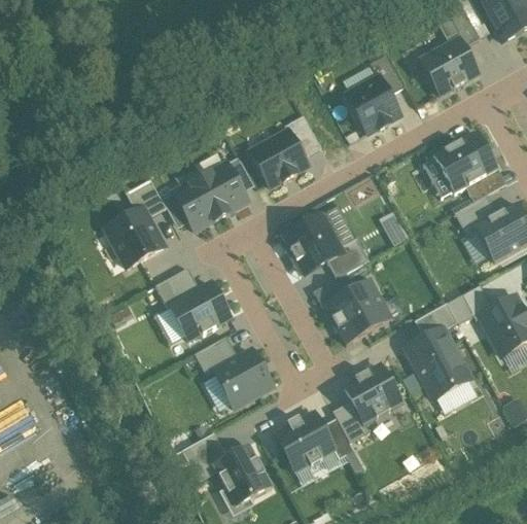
[(526,29),(526,7),(523,0),(479,0),(502,43),(526,29)]
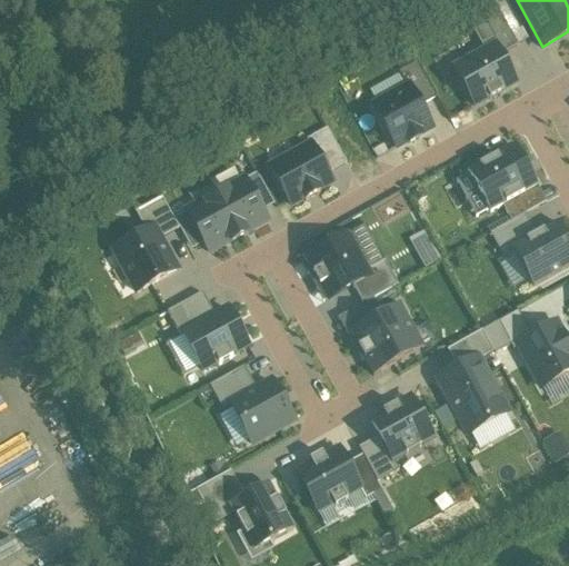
[(496,39),(453,61),(476,103),(519,81),(496,39)]
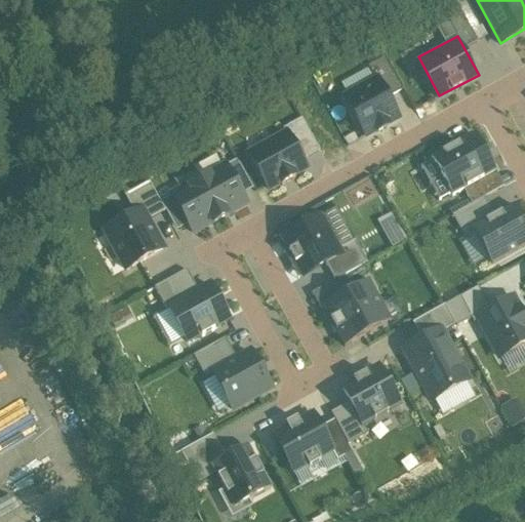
[(368,63),(375,76),(386,94),(402,85),(386,53),(368,63)]
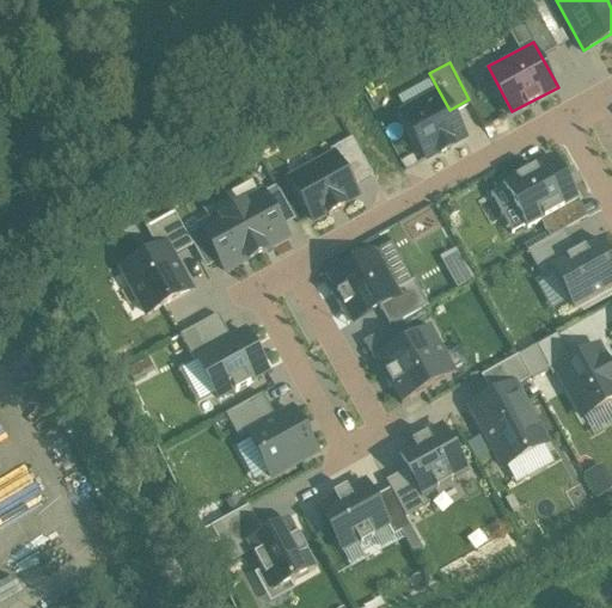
[(438,88),(401,109),(426,158),(464,137),(450,110),(438,88)]
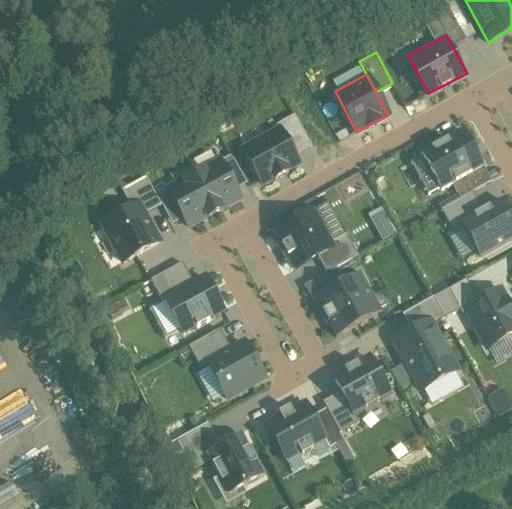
[(302,163),(280,124),(239,147),(262,186),(302,163)]
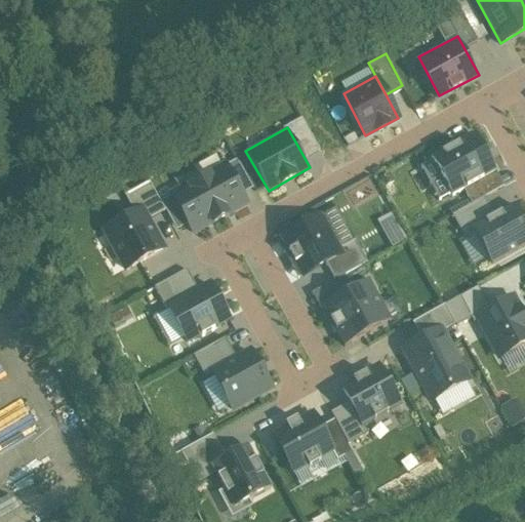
[(432,155),(451,191),(494,166),(475,130),(432,155)]
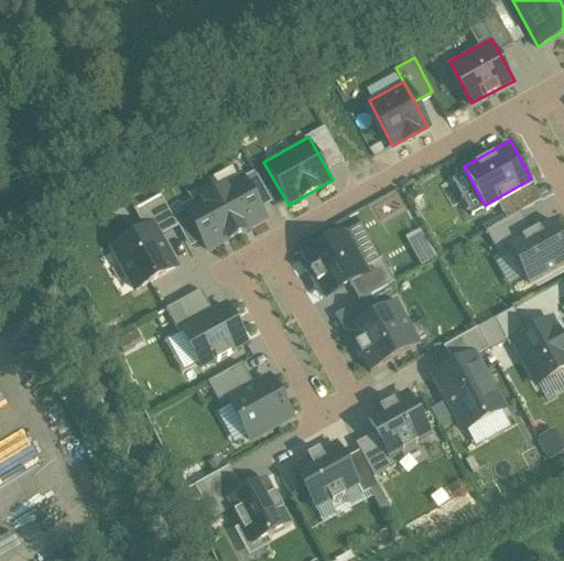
[(238,230),(269,214),(242,168),(212,185),(238,230)]
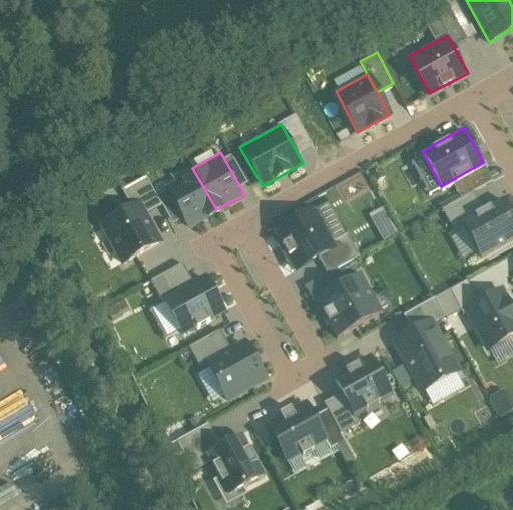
[(189,225),(216,209),(192,168),(165,183),(189,225)]
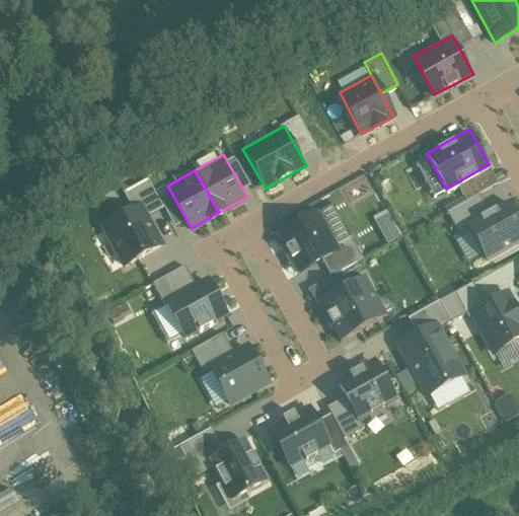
[(468,224),(490,214),(478,193),(448,208),(459,229),(468,224)]
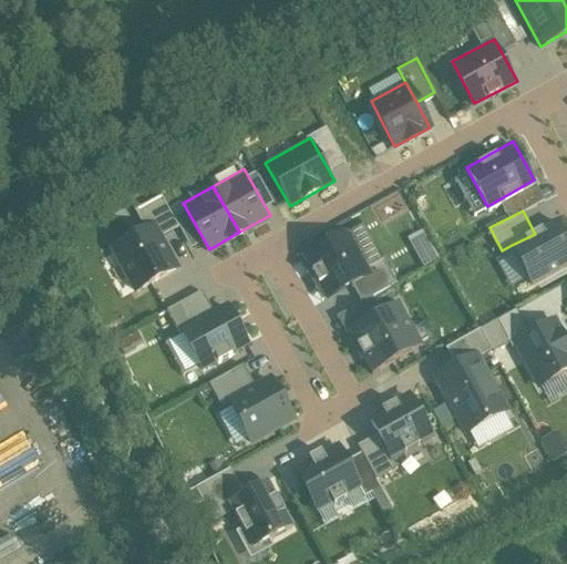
[(535,234),(512,245),(532,282),(566,263),(566,236),(559,221),(535,234)]
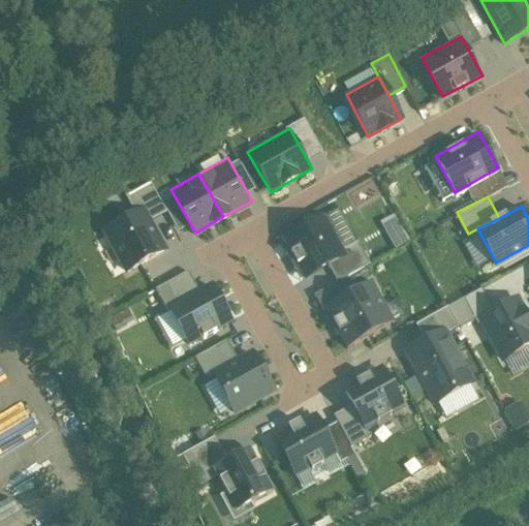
[(125,274),(168,250),(145,208),(101,231),(125,274)]
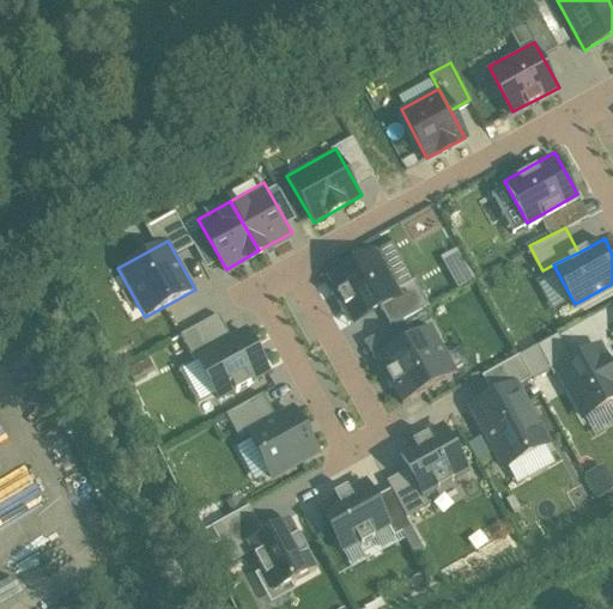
[(375,245),(328,270),(354,318),(401,292),(375,245)]
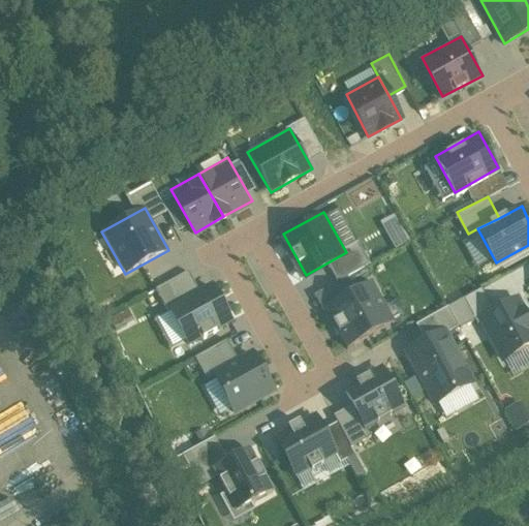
[(394,246),(407,240),(394,213),(380,219),(394,246)]
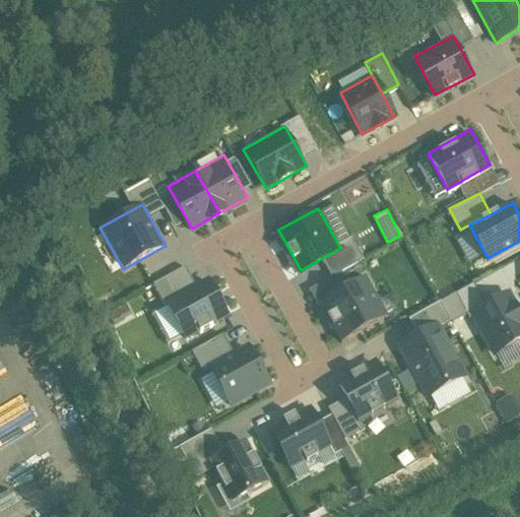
[(164,300),(184,336),(232,309),(210,273),(164,300)]
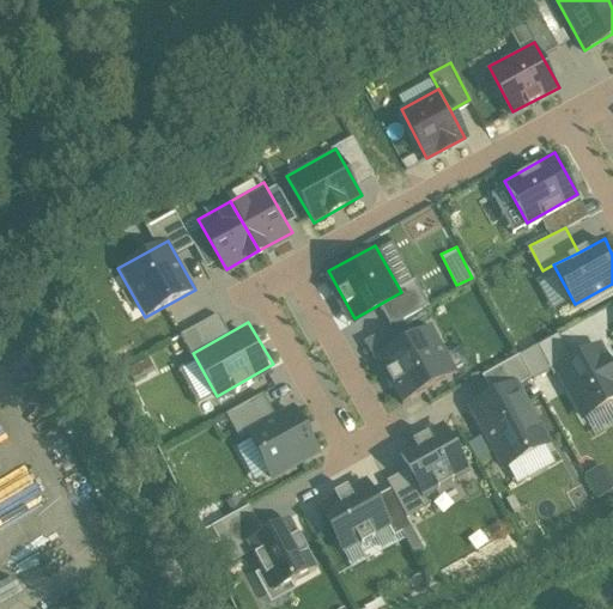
[(423,329),(376,355),(402,402),(448,377),(439,360),(447,355),(437,338),(429,341),(423,329)]
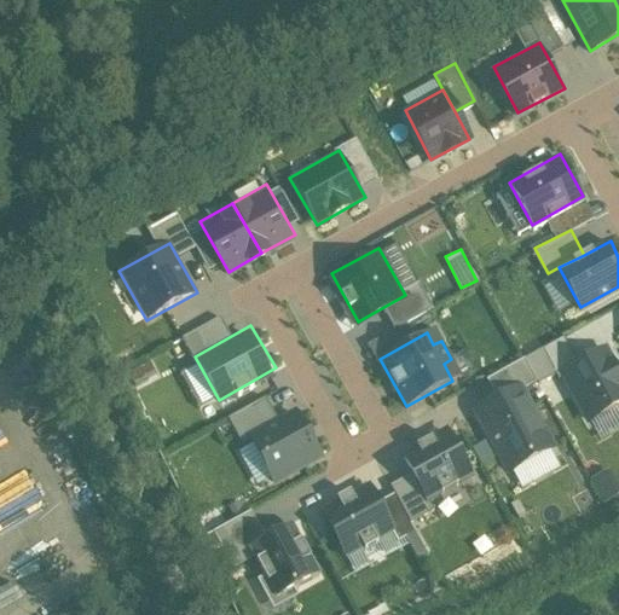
[(553,369),(583,419),(618,399),(618,371),(601,341),(553,369)]
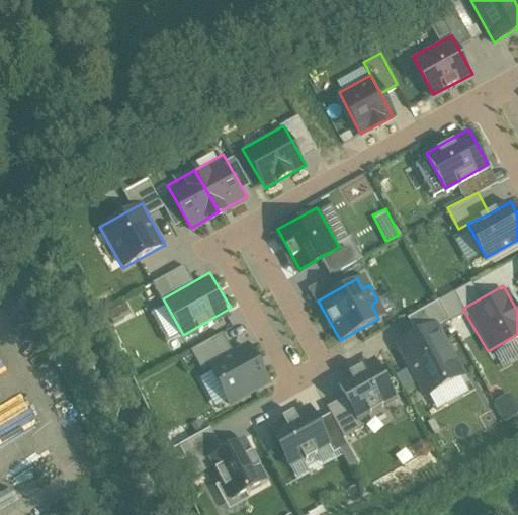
[(395,342),(424,395),(466,370),(437,319),(395,342)]
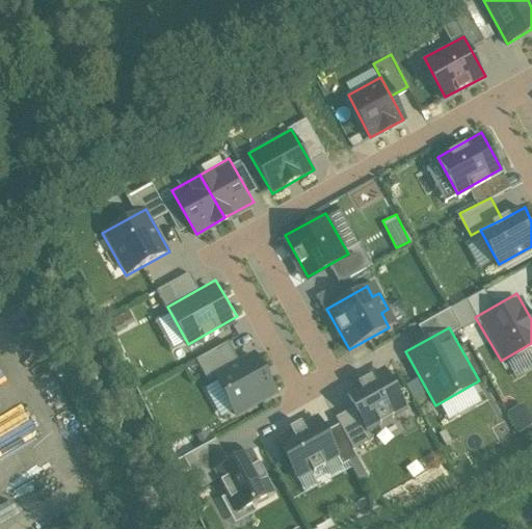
[(212,373),(234,412),(278,386),(257,347),(212,373)]
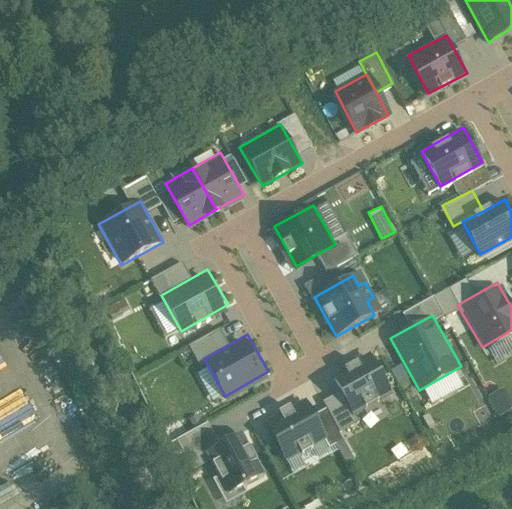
[(333,378),(353,412),(395,388),(375,354),(333,378)]
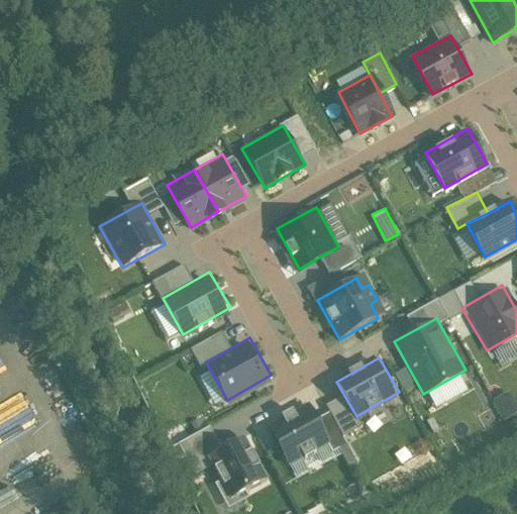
[(306,404),(269,423),(289,461),(326,442),(313,418),(306,404)]
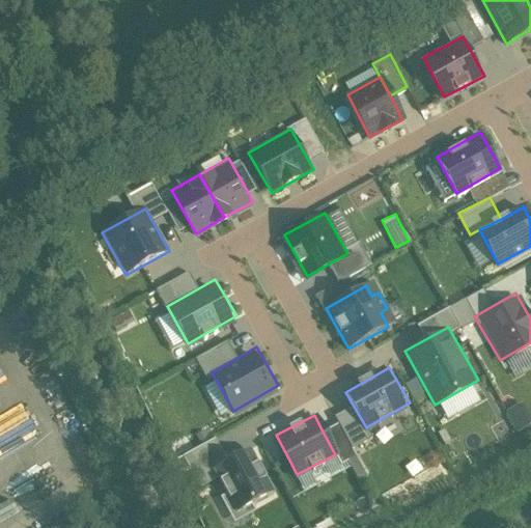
[(340,420),(322,429),(335,454),(338,462),(356,452),(340,420)]
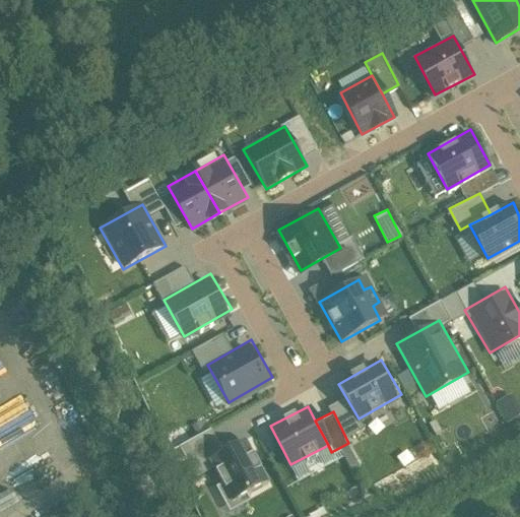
[(269,479),(247,437),(212,454),(235,498),(269,479)]
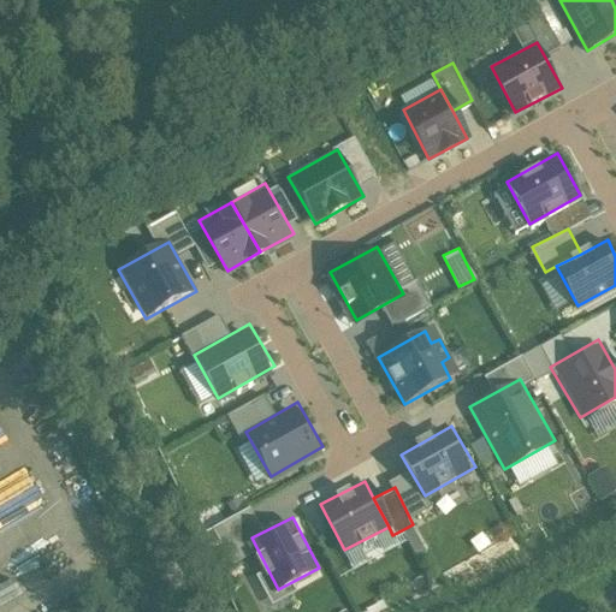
[(11,576),(0,580),(0,595),(17,590),(11,576)]
